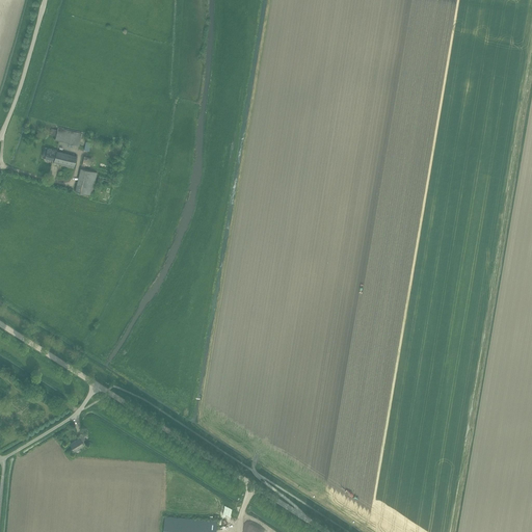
[(55,139),(79,145),(82,133),(58,128),(57,130),(51,129),(50,134),(56,135),(55,139)]
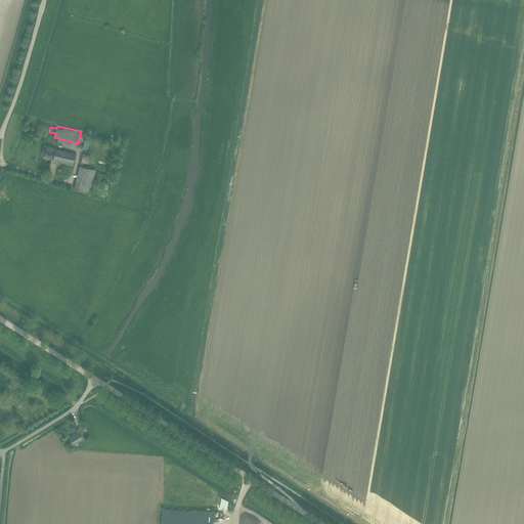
[(52,161),(73,166),(76,154),(45,145),(42,155),(53,158),(52,161)]
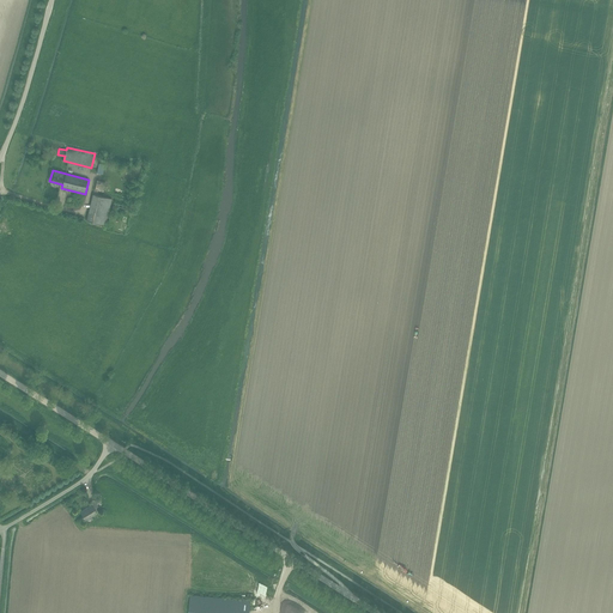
[(107,182),(97,180),(95,190),(104,193),(107,182)]
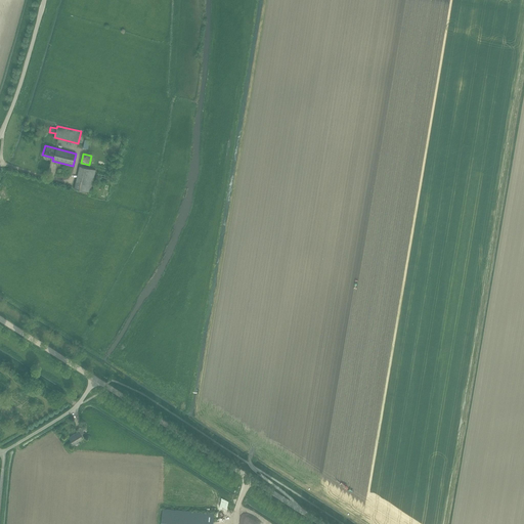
[(90,191),(93,178),(95,170),(80,166),(75,188),(90,191)]
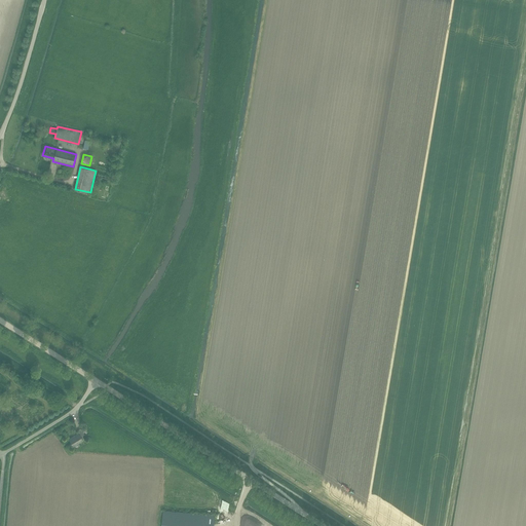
[(83,440),(81,437),(84,435),(81,428),(77,430),(79,434),(69,440),(73,446),(83,440)]
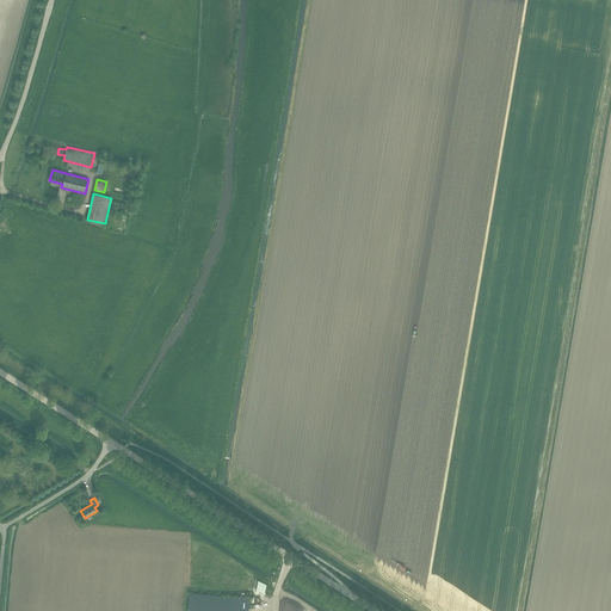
[(248,610),(250,598),(190,593),(189,610),(248,610)]
